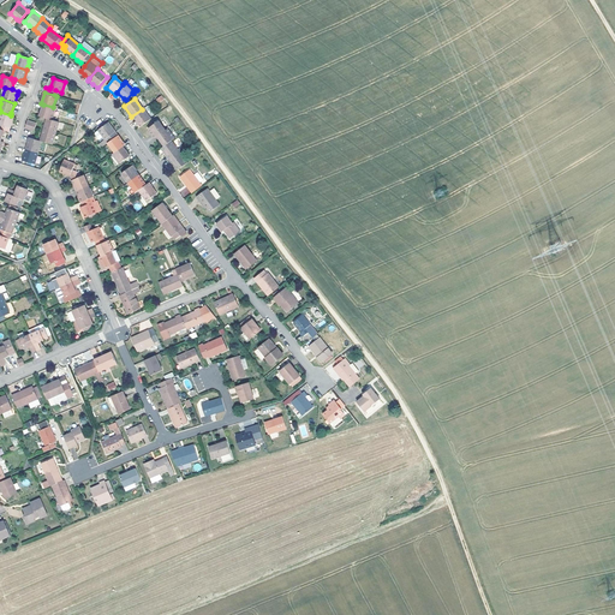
[(48,118),(52,119),(55,108),(53,107),(43,105),(41,113),(40,115),(48,118)]
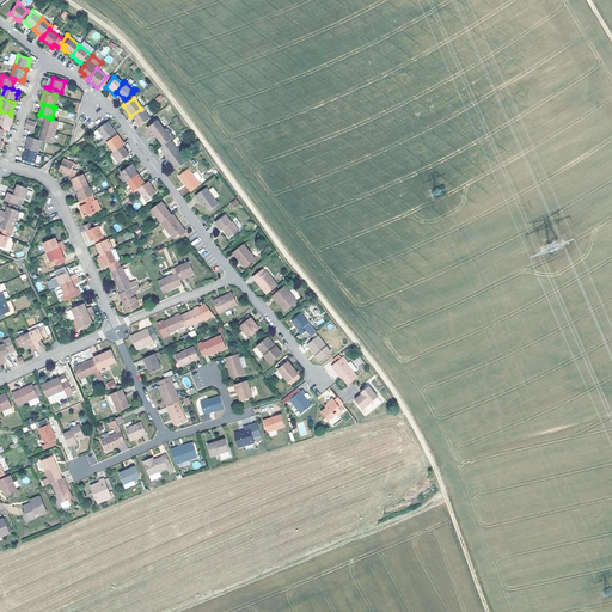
[(141,109),(130,116),(136,124),(139,126),(148,118),(141,109)]
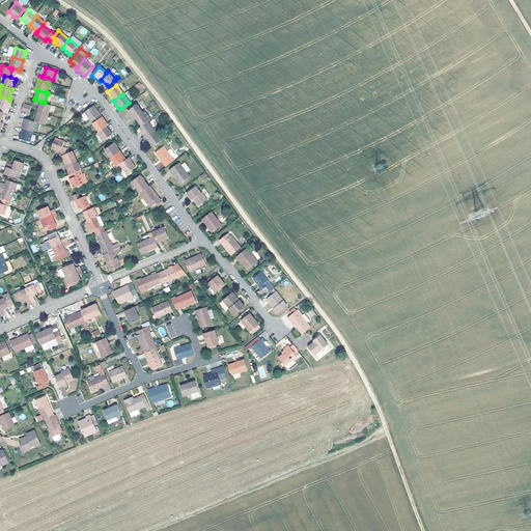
[(9,108),(11,100),(9,100),(0,96),(0,98),(0,107),(0,110),(4,112),(8,113),(9,108)]
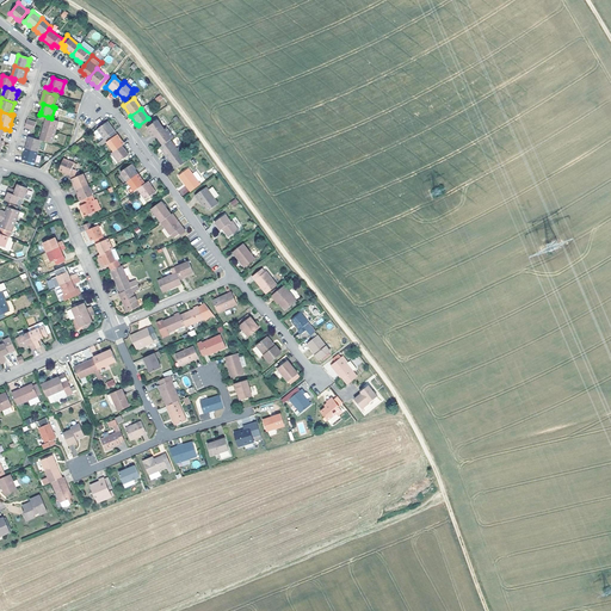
[(47,121),(44,128),(55,131),(59,121),(51,118),(48,117),(47,121)]
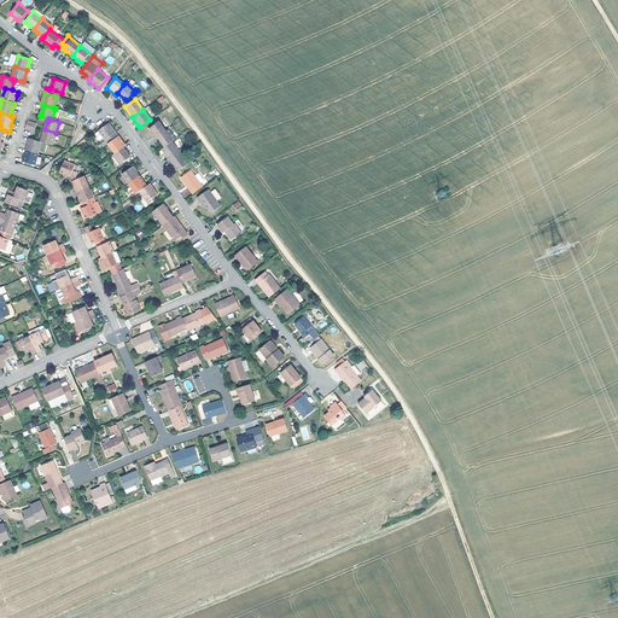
[(149,133),(153,139),(156,138),(164,132),(157,122),(146,129),(149,133)]
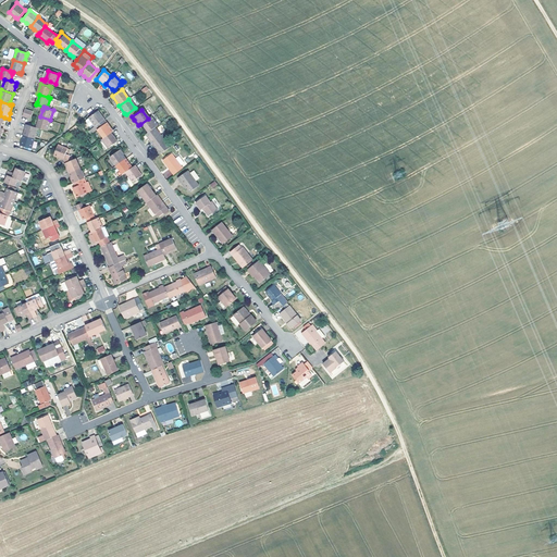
[(93,126),(96,130),(104,123),(102,119),(96,111),(87,118),(85,120),(84,121),(88,127),(93,125),(93,126)]
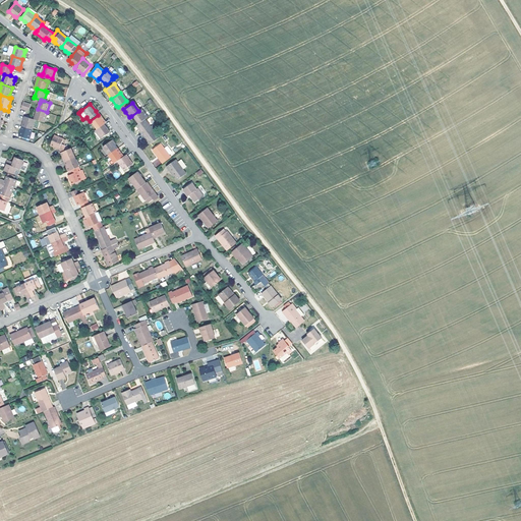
[(35,119),(36,119),(45,122),(47,112),(38,109),(36,116),(35,119)]
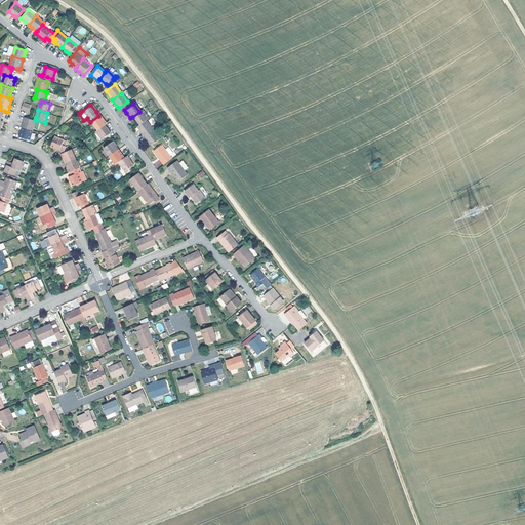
[(137,125),(145,120),(147,119),(142,111),(139,112),(132,117),(136,123),(137,125)]
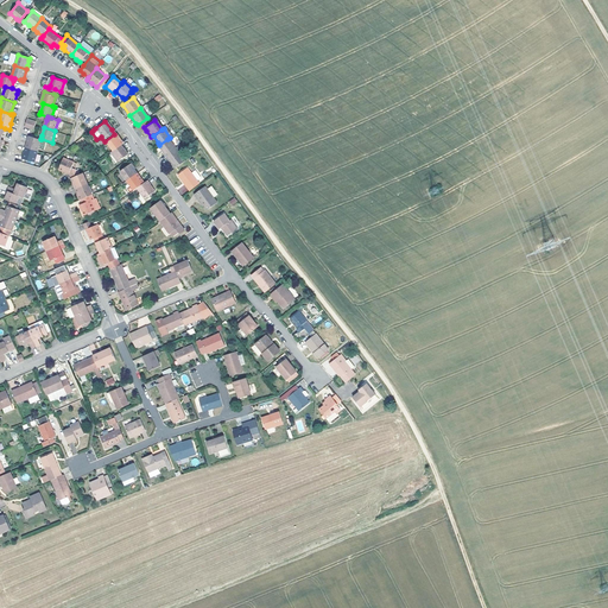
[(112,151),(120,145),(121,144),(116,137),(114,134),(105,141),(112,151)]
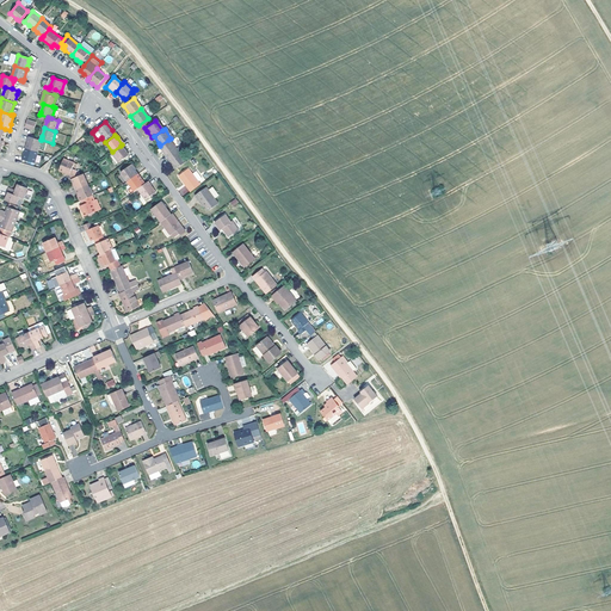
[(29,139),(25,148),(38,152),(42,140),(41,140),(29,136),(29,139)]
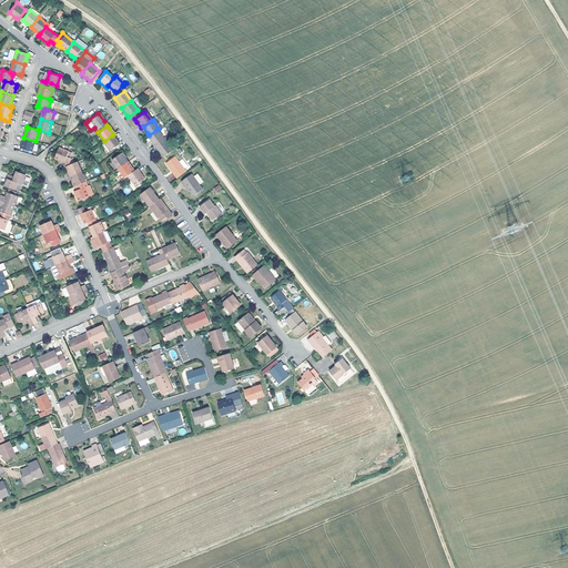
[(149,135),(146,138),(151,143),(154,148),(164,141),(156,130),(149,135)]
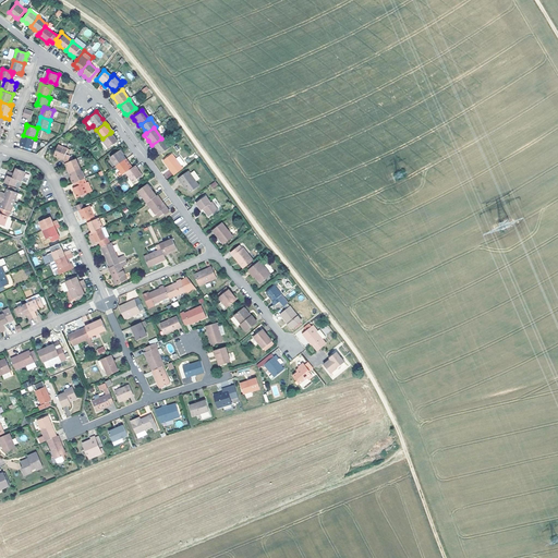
[(114,140),(110,133),(102,138),(100,140),(107,149),(117,142),(114,140)]
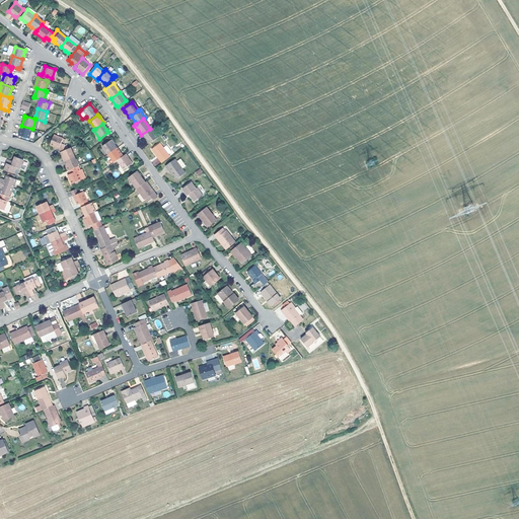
[(21,126),(20,129),(19,132),(19,135),(29,138),(32,129),(21,126)]
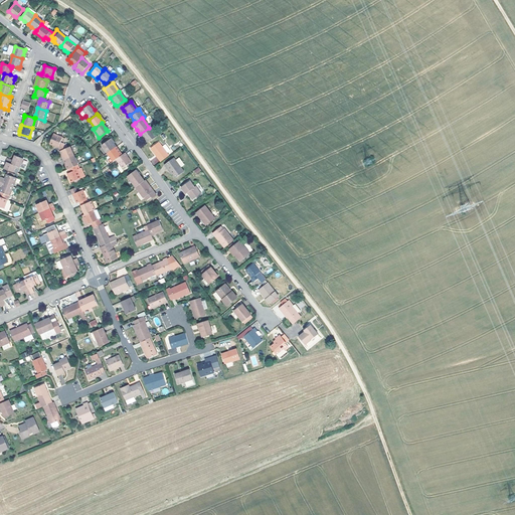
[(149,128),(140,134),(144,139),(147,143),(156,137),(149,128)]
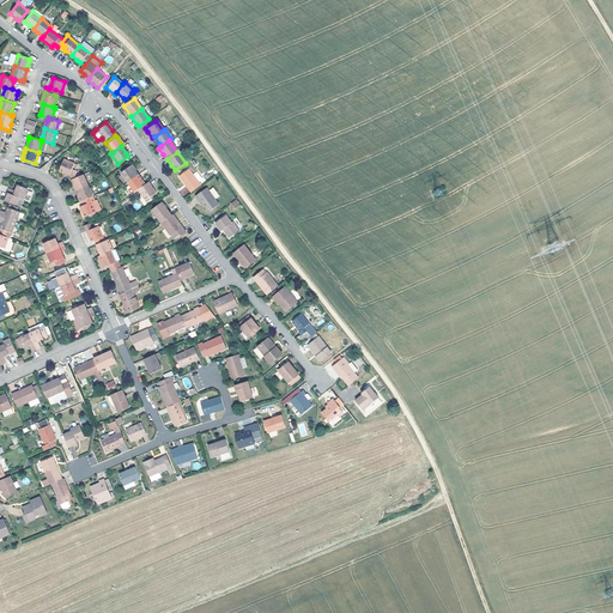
[(77,170),(76,170),(72,169),(73,164),(74,163),(64,158),(59,170),(68,174),(70,174),(72,178),(79,175),(77,170)]
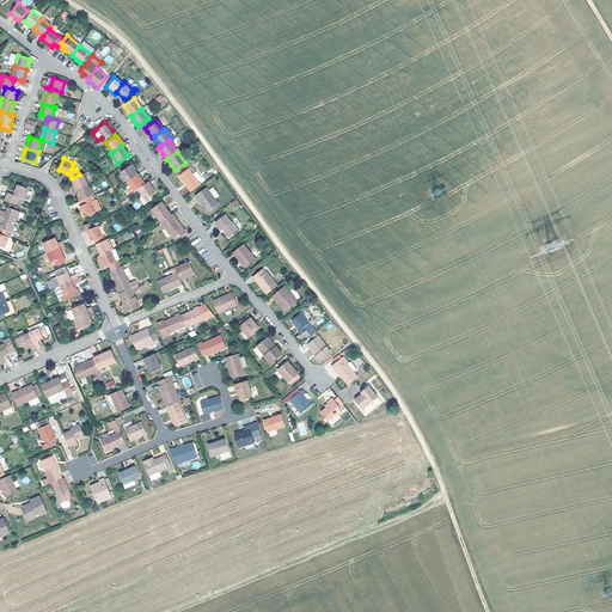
[(120,172),(127,182),(136,175),(132,167),(129,165),(120,172)]
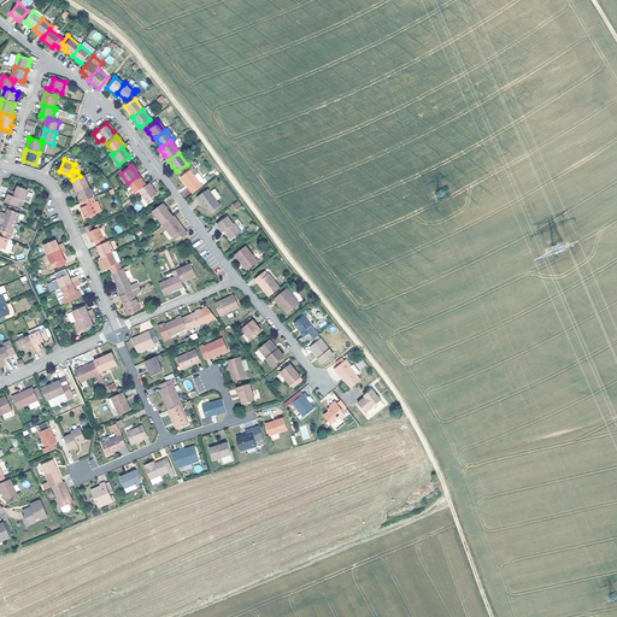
[(180,177),(193,194),(203,186),(191,170),(180,177)]
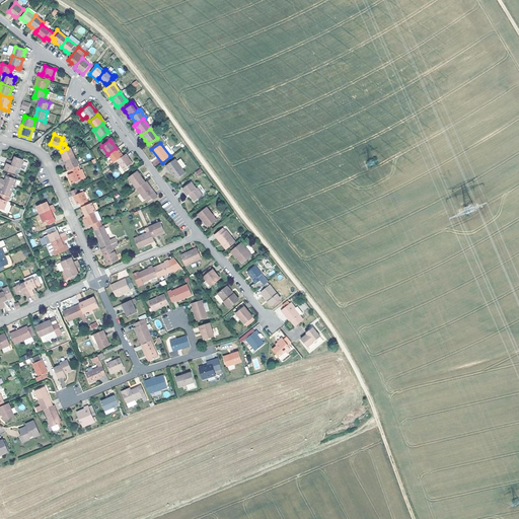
[(67,148),(61,151),(63,155),(65,160),(74,156),(69,147),(67,148)]
